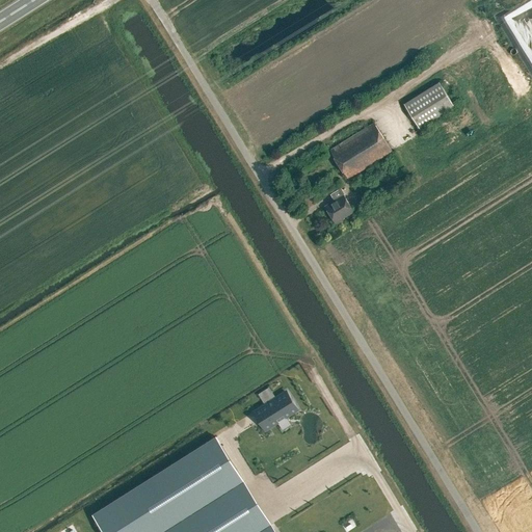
[(529,76),(531,74),(531,0),(528,0),(501,16),(504,21),(500,23),(529,76)]
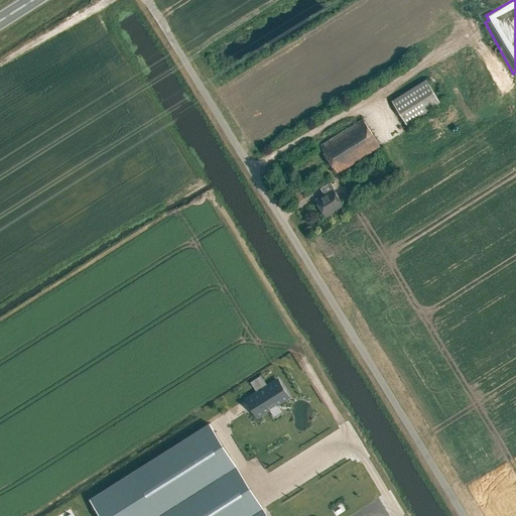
[(407,125),(440,104),(426,80),(392,101),(407,125)]
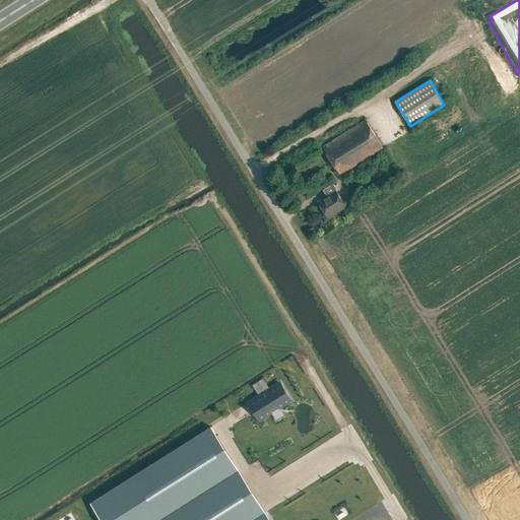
[(339,175),(383,147),(366,120),(323,146),(339,175)]
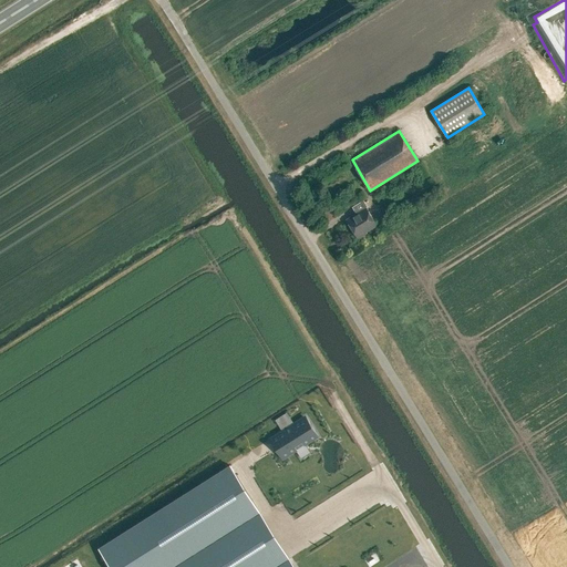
[(358,238),(367,233),(366,232),(377,225),(366,207),(346,219),(358,238)]
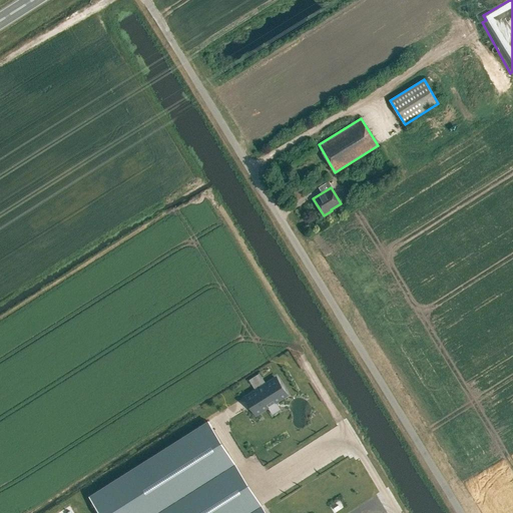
[(273,372),(241,391),(252,408),(283,389),(273,372)]
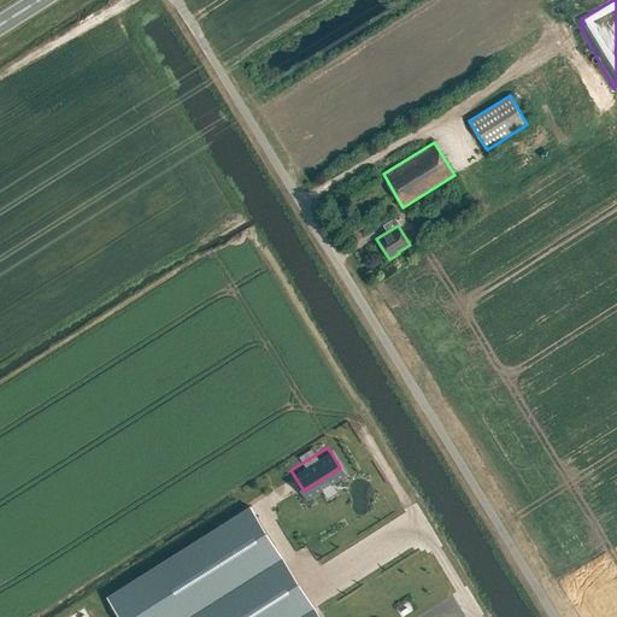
[(107,597),(119,616),(187,616),(282,557),(250,506),(107,597)]
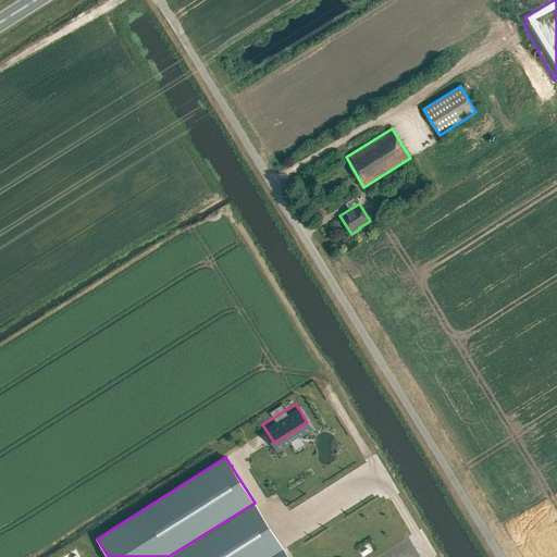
[(255,503),(169,556),(271,556),(284,549),(255,503)]
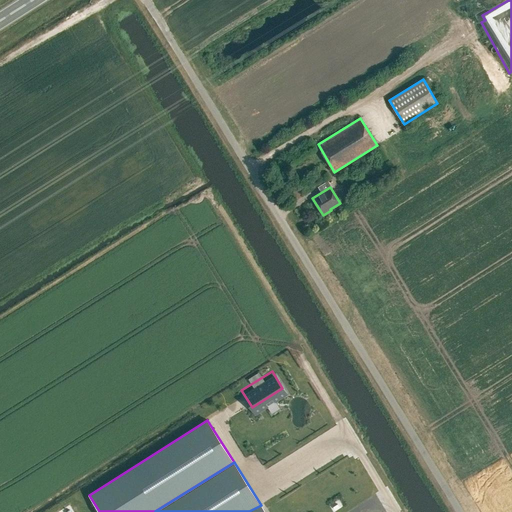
All buildings are outlined.
